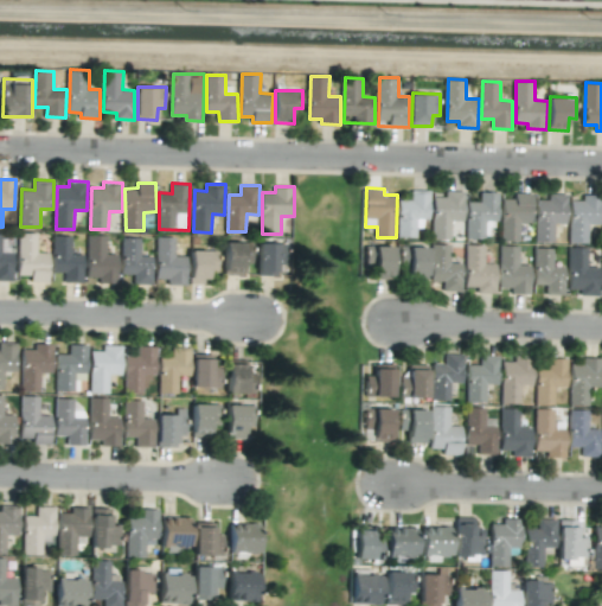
[(433,190),(414,189),(414,201),(401,199),(399,236),(418,236),(418,217),(431,217),(433,190)]
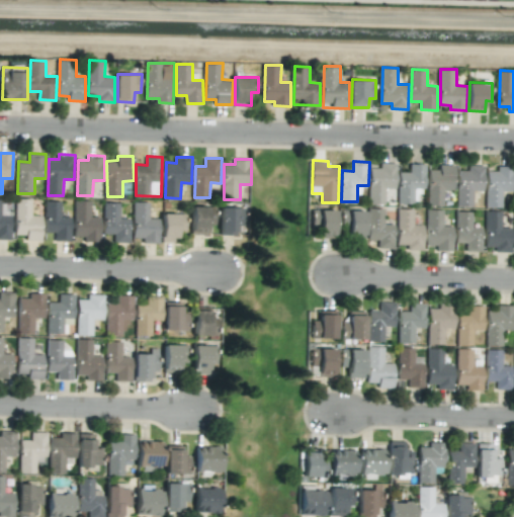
[(371,167),(370,203),(387,203),(387,187),(398,187),(398,163),(381,162),(381,167),(371,167)]
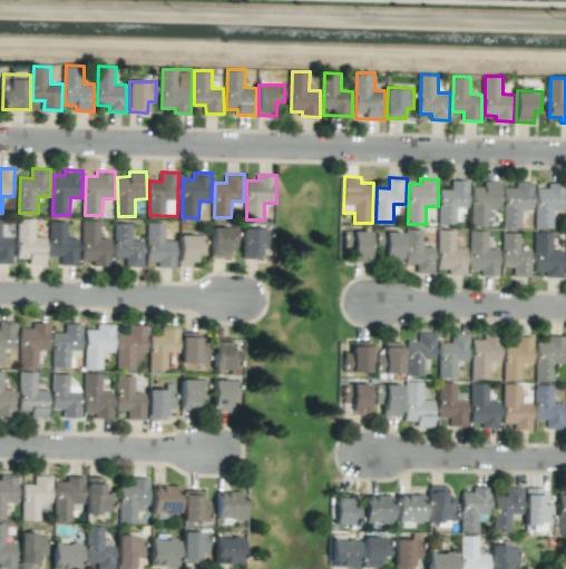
[(470,206),(470,180),(452,179),(452,189),(441,188),(440,223),(457,224),(457,206),(470,206)]
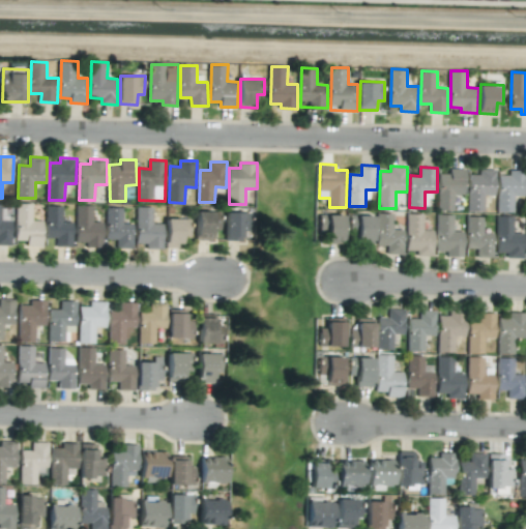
[(467,168),(450,168),(450,173),(440,172),(439,209),(456,210),(456,194),(467,194),(467,168)]
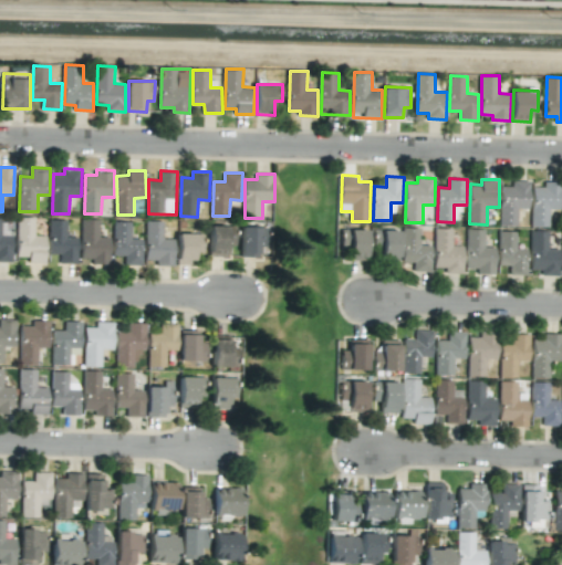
[(531,180),(513,179),(513,185),(502,185),(501,225),(519,225),(519,207),(531,208),(531,180)]
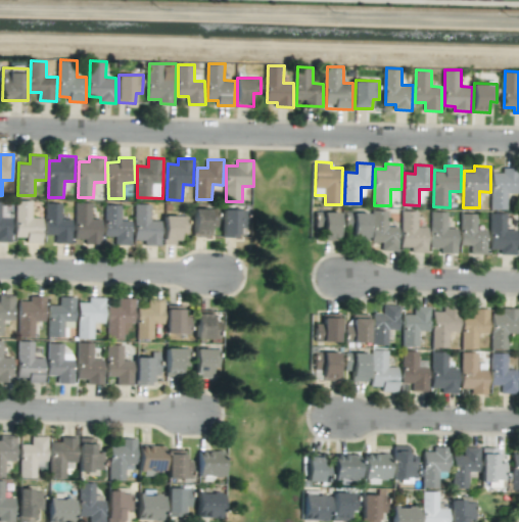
[(510,208),(510,192),(518,193),(518,168),(504,167),(503,172),(493,172),(492,208),(510,208)]
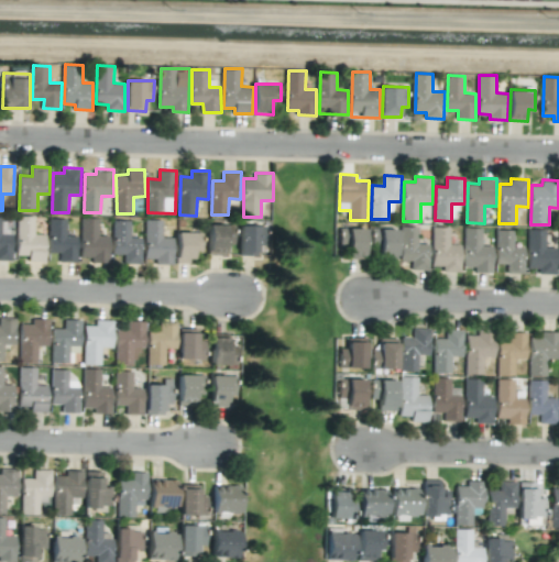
[(0,260),(13,260),(14,233),(3,233),(3,217),(0,216),(0,260)]
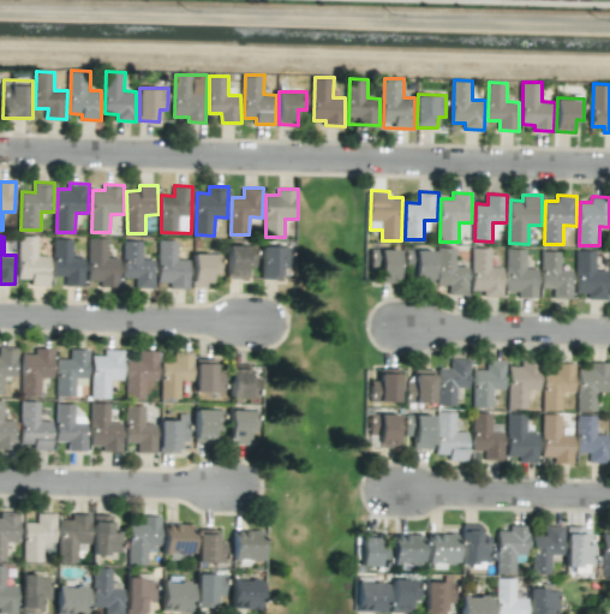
[(40,236),(21,236),(21,279),(33,279),(33,285),(52,285),(52,255),(40,255),(40,236)]
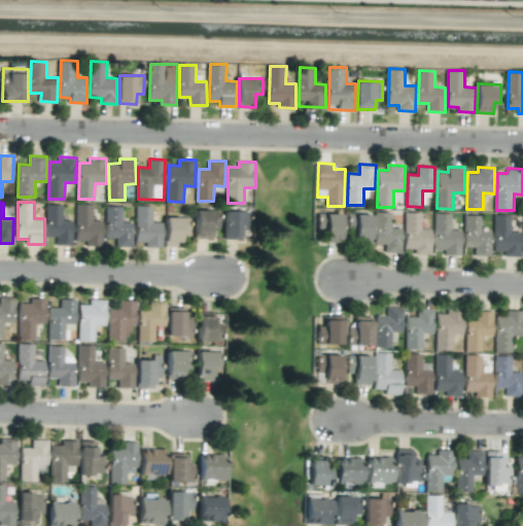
[(74,220),(64,220),(64,204),(48,204),(47,236),(58,236),(58,244),(74,245),(74,220)]
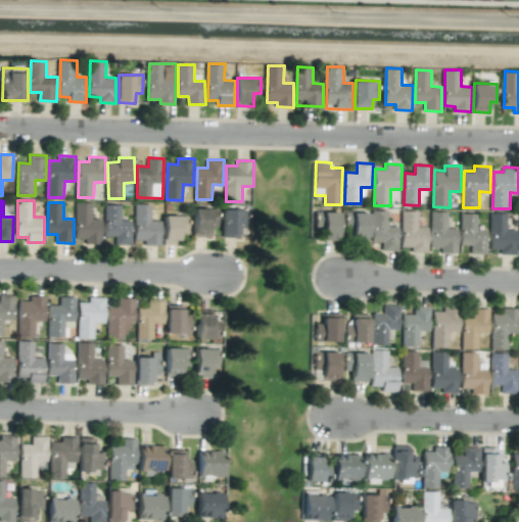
[(102,243),(103,219),(93,219),(93,202),(77,202),(77,238),(87,238),(86,243),(102,243)]
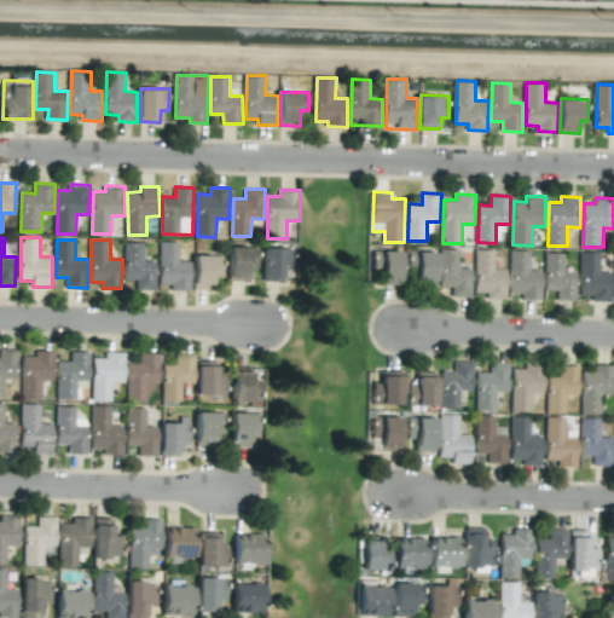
[(126,279),(138,279),(138,289),(157,289),(157,260),(145,260),(145,242),(127,241),(126,279)]
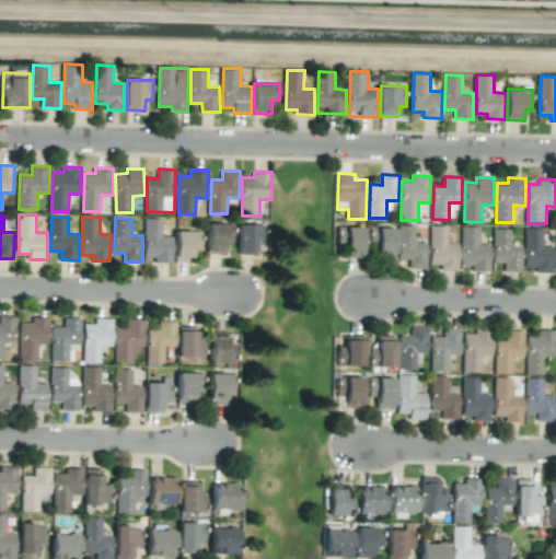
[(163,218),(146,218),(146,256),(157,257),(157,263),(174,263),(174,236),(163,235),(163,218)]
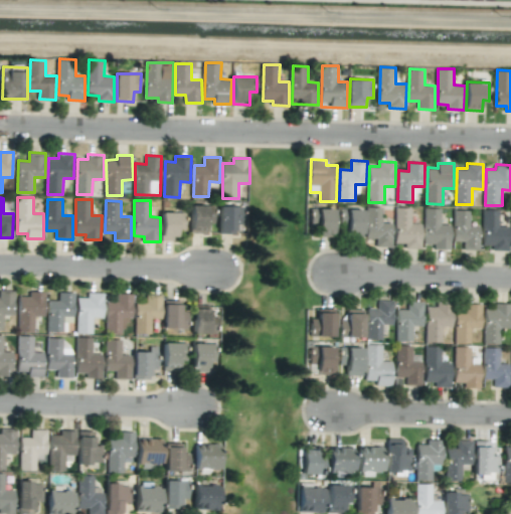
[(192,231),(208,231),(208,222),(214,222),(215,205),(192,204),(192,231)]
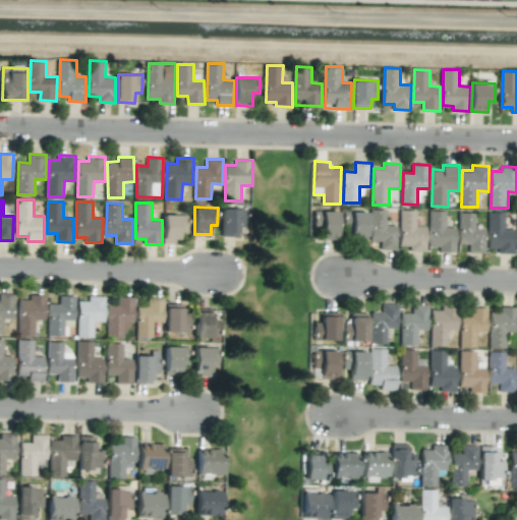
[(224,236),(240,236),(240,226),(249,226),(249,209),(224,208),(224,236)]
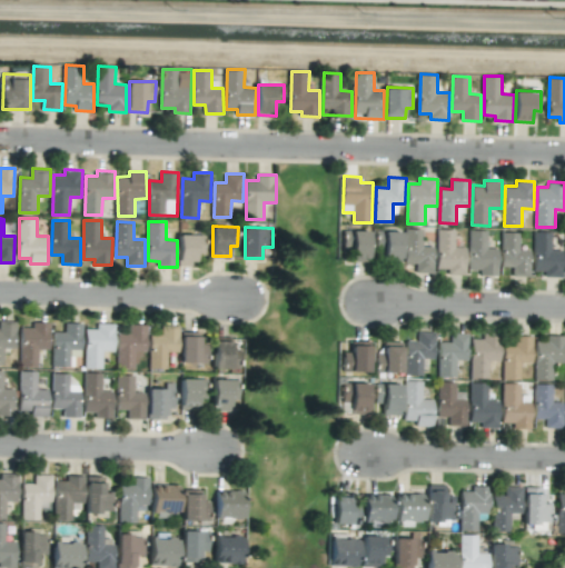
[(406,263),(418,263),(418,272),(435,272),(436,246),(425,246),(425,229),(407,228),(406,263)]
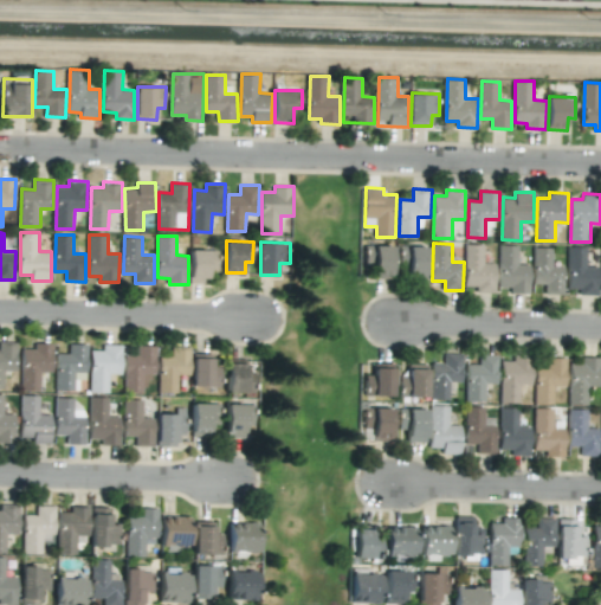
[(497,291),(498,263),(486,263),(486,244),(467,243),(466,285),(478,285),(478,291),(497,291)]
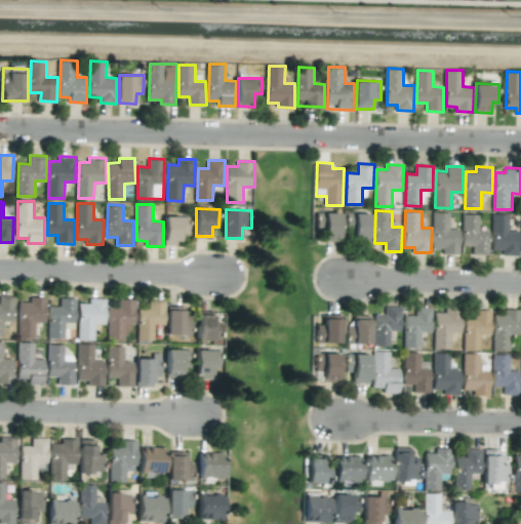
[(342,240),(343,212),(319,211),(318,230),(327,230),(327,240),(342,240)]
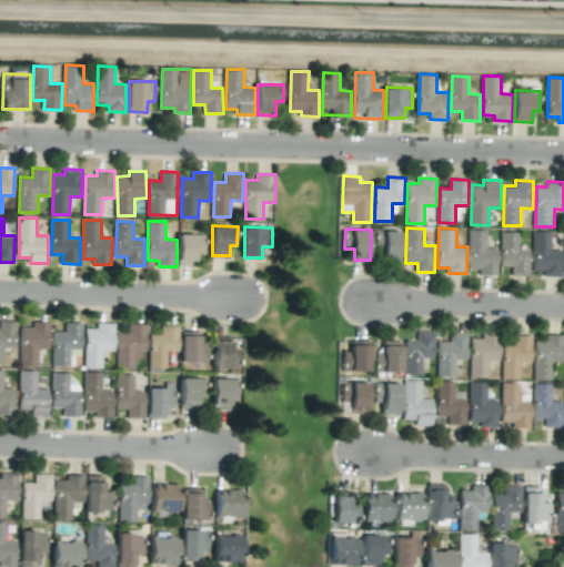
[(385,259),(403,259),(403,230),(385,230),(385,259)]
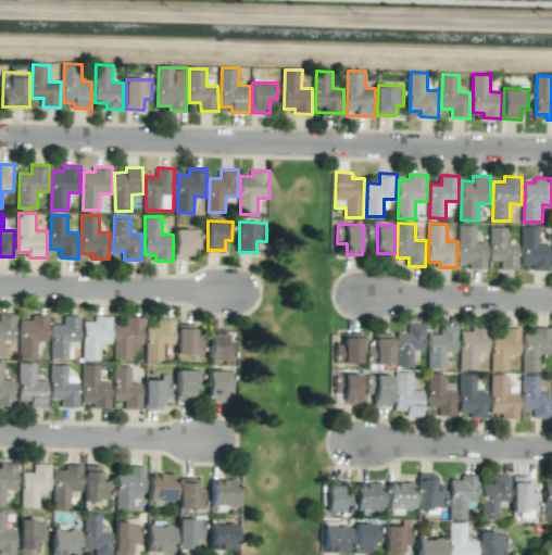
[(488,268),(489,242),(478,241),(478,225),(461,225),(460,264),(471,264),(471,268),(488,268)]
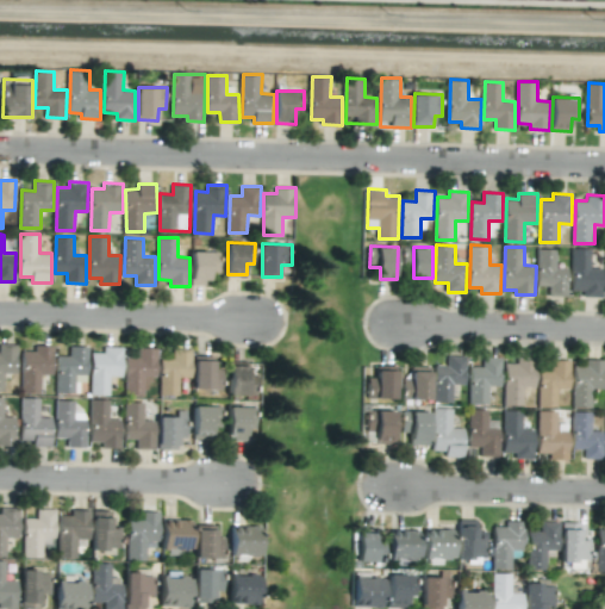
[(540,286),(550,286),(550,296),(569,296),(569,267),(559,267),(559,248),(538,249),(540,286)]
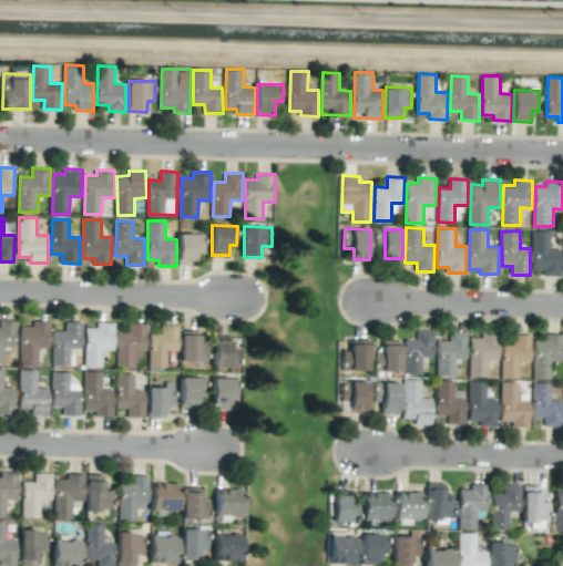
[(534,230),(533,269),(544,269),(544,275),(562,276),(562,248),(551,248),(551,230),(534,230)]
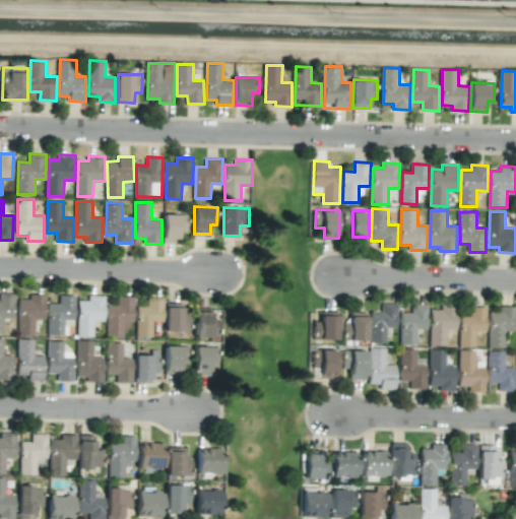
[(165,242),(179,242),(180,231),(188,231),(188,214),(165,214),(165,242)]
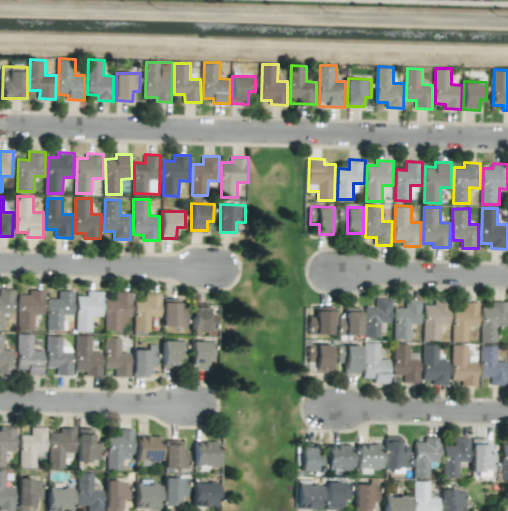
[(0,327),(5,327),(5,312),(16,313),(16,288),(0,288),(0,294),(0,327)]
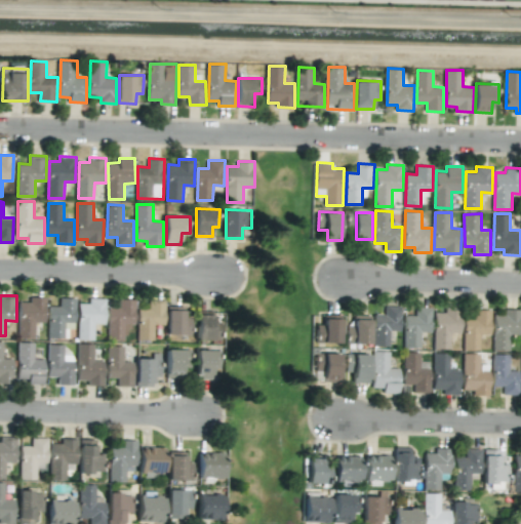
[(37,322),(47,322),(48,296),(31,296),(31,301),(21,300),(21,337),(36,338),(37,322)]
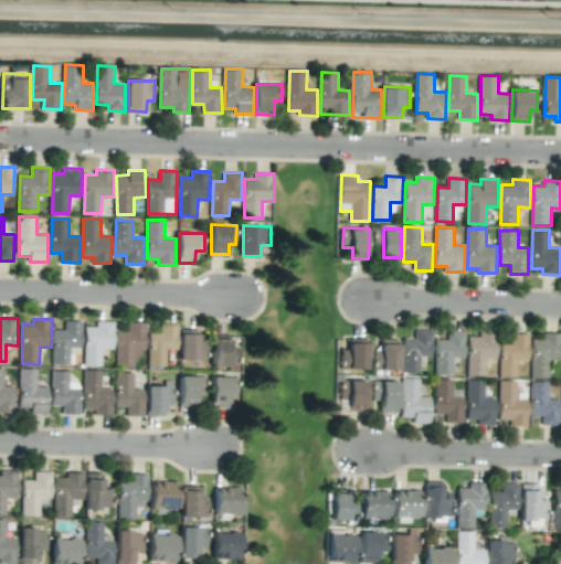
[(54,328),(54,363),(71,363),(71,346),(83,346),(84,320),(66,320),(66,328),(54,328)]
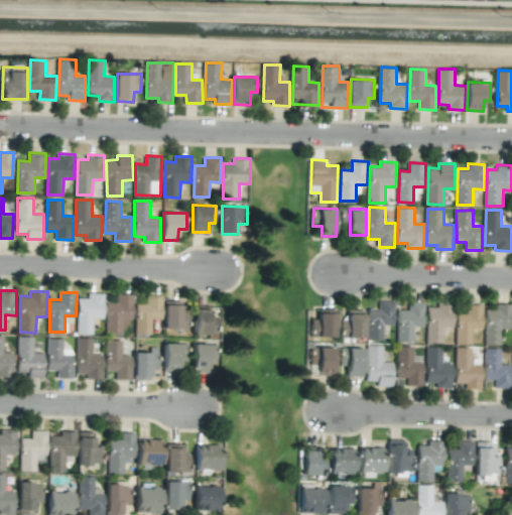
[(106,292),(90,292),(90,297),(79,297),(79,333),(95,334),(95,317),(106,317),(106,292)]
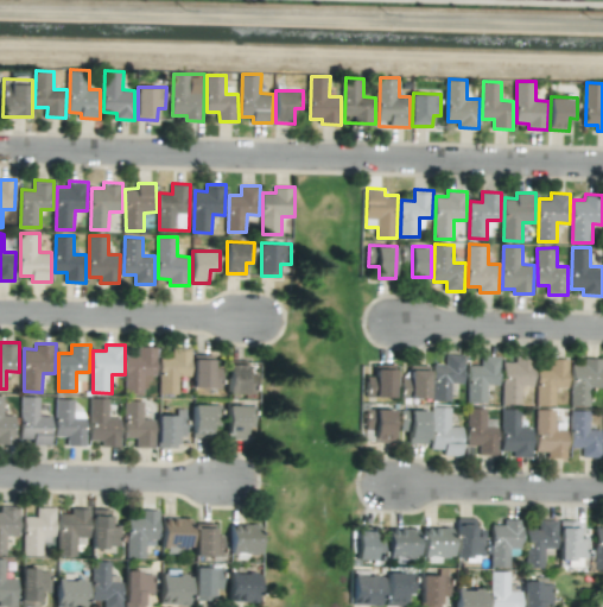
[(145,393),(146,379),(158,380),(158,346),(140,346),(139,355),(127,355),(126,393),(145,393)]
